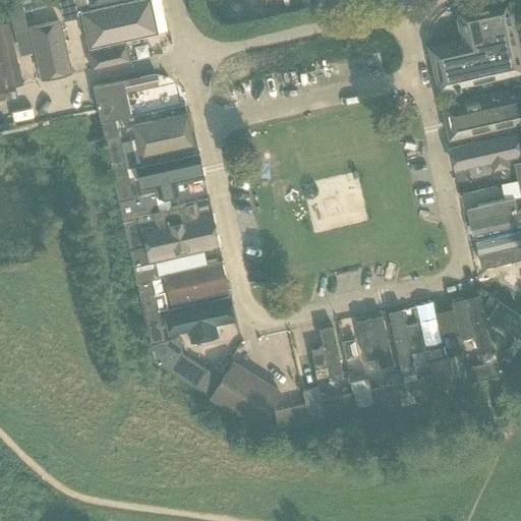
[(0,5),(0,19),(10,17),(14,34),(27,31),(22,11),(20,0),(0,5)]
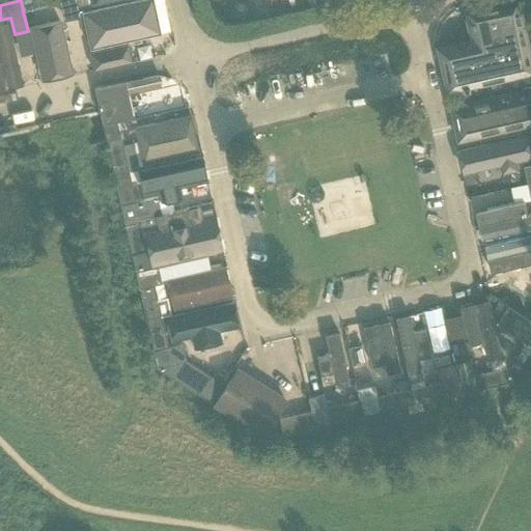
[(61,8),(64,20),(80,16),(79,11),(75,0),(22,0),(21,0),(23,11),(55,4),(61,8)]
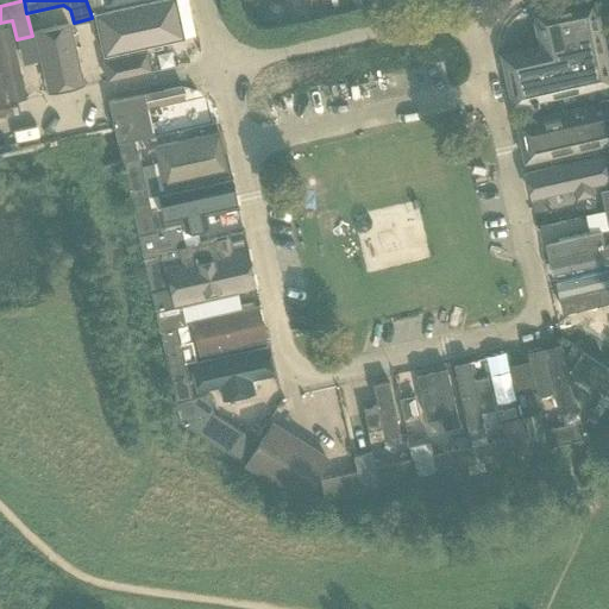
[(86,0),(90,13),(95,12),(94,11),(102,8),(100,0),(86,0)]
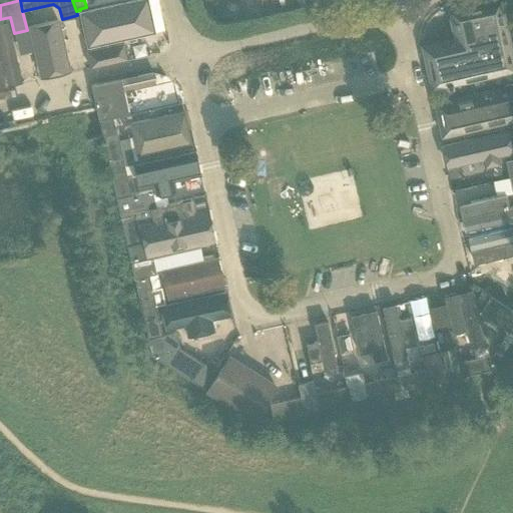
[(148,0),(120,0),(81,10),(89,43),(155,27),(148,0)]
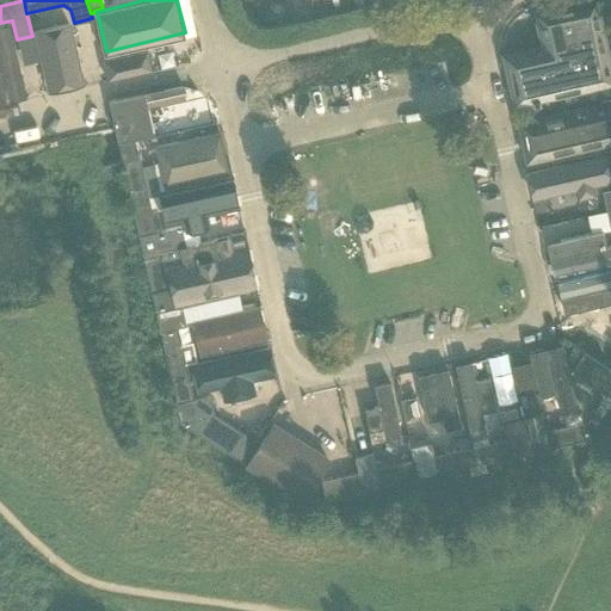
[(543,48),(504,57),(514,105),(531,102),(532,104),(539,102),(538,99),(591,87),(610,82),(610,76),(602,36),(594,0),(535,13),(543,48)]
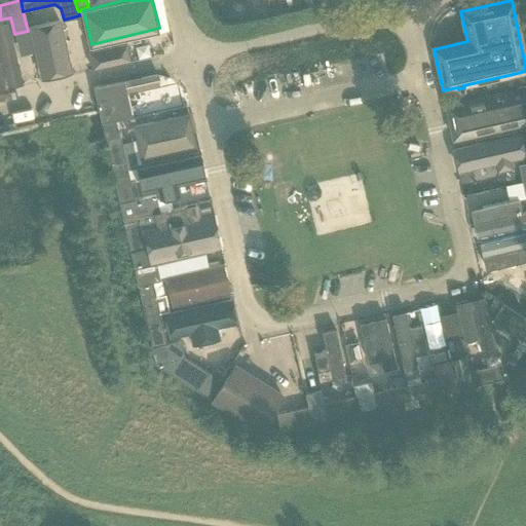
[(61,16),(30,24),(41,76),(73,70),(61,16)]
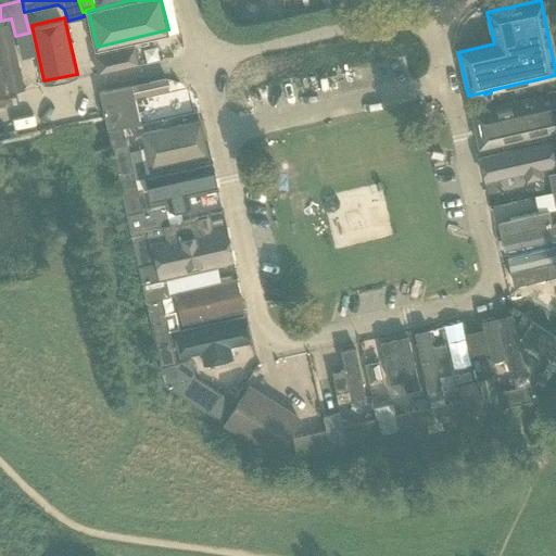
[(8,22),(0,23),(0,92),(23,87),(8,22)]
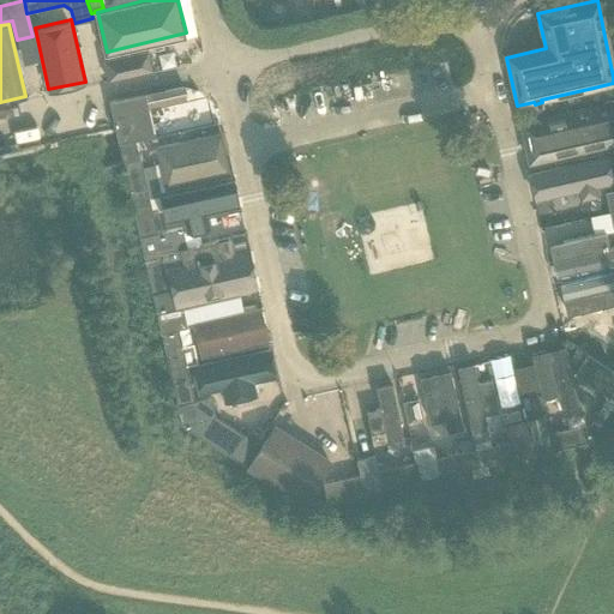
[(102,60),(107,82),(134,76),(130,54),(102,60)]
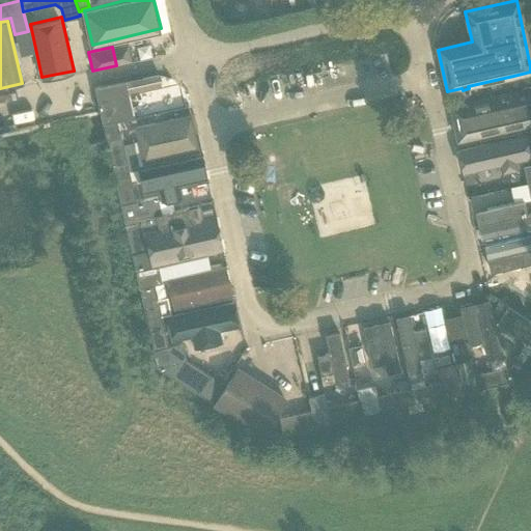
[(518,92),(450,107),(458,140),(530,122),(530,72),(513,76),(518,92)]
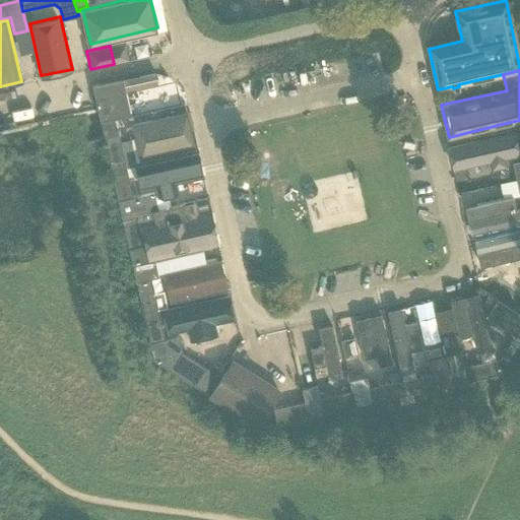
[(157,83),(155,74),(99,86),(99,84),(91,86),(98,113),(100,123),(115,119),(130,116),(125,90),(157,83)]
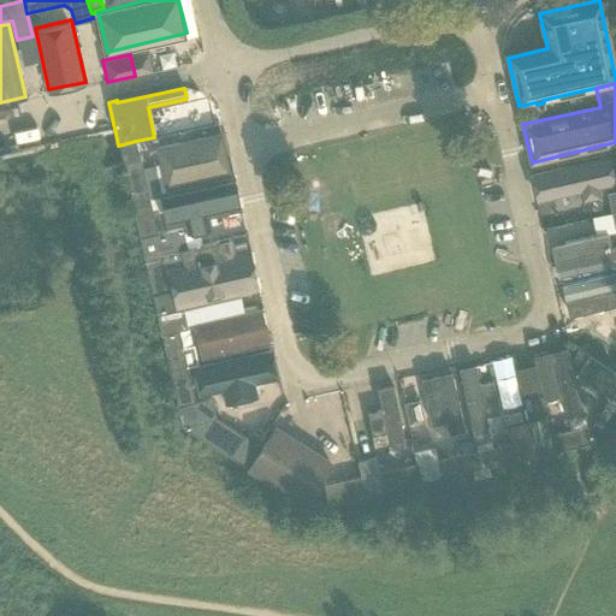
[(208,110),(206,100),(150,113),(155,137),(206,126),(202,111),(208,110)]
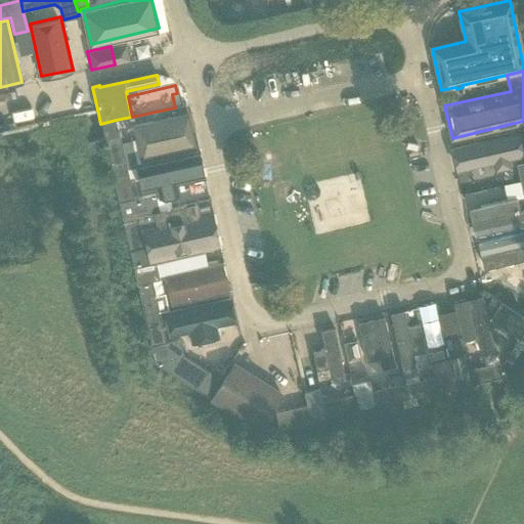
[(187,116),(131,127),(139,165),(197,153),(187,116)]
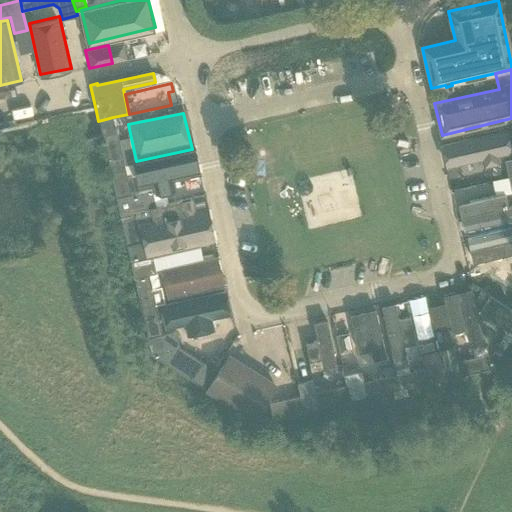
[(113,117),(98,121),(99,121),(109,167),(124,164),(113,117)]
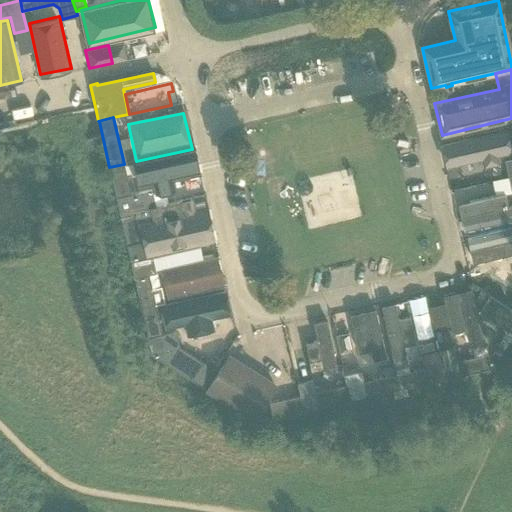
[(494,138),(443,149),(445,164),(498,152),(494,138)]
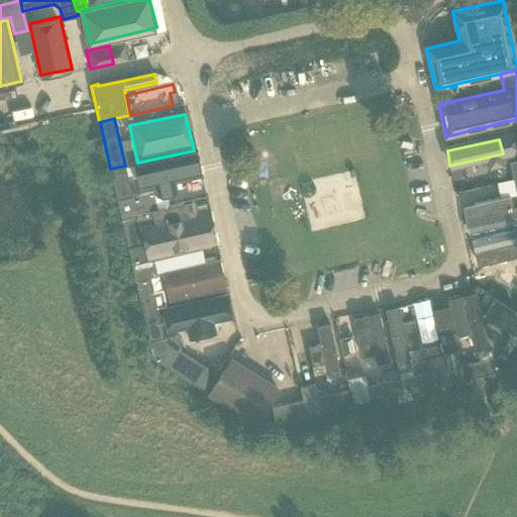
[(196,154),(134,168),(139,193),(201,180),(196,154)]
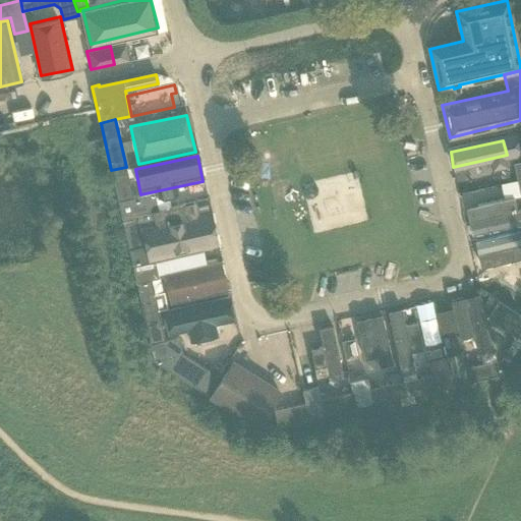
[(111,170),(121,218),(136,215),(158,210),(154,192),(132,197),(126,167),(111,170)]
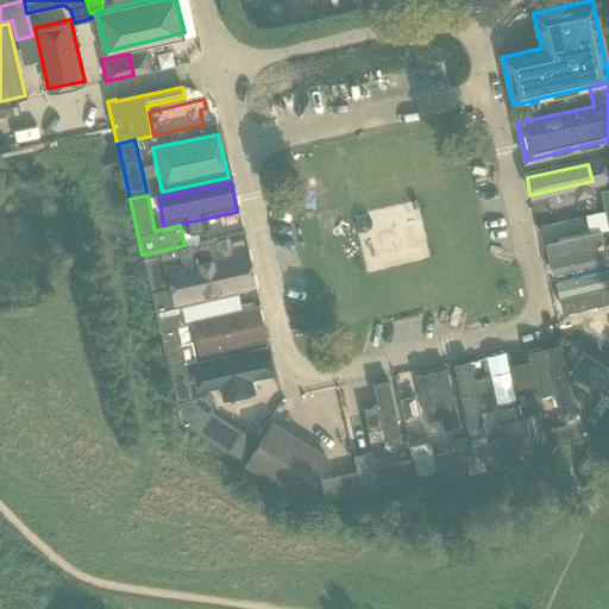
[(560,256),(550,258),(553,275),(608,262),(608,245),(603,246),(600,231),(557,240),(560,256)]
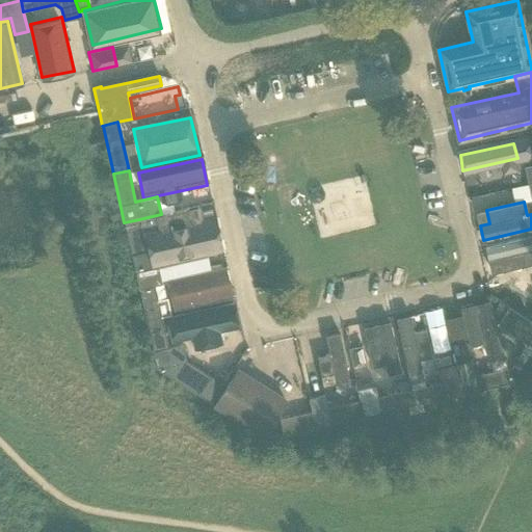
[(224,248),(217,220),(203,223),(200,211),(157,220),(160,233),(147,236),(154,264),(224,248)]
